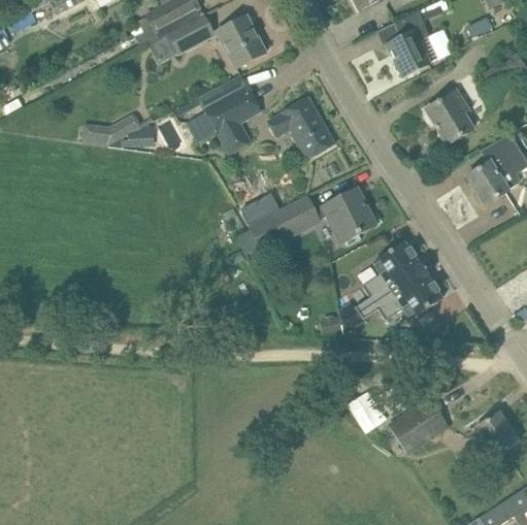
[(27,0),(32,9),(50,0),(27,0)]
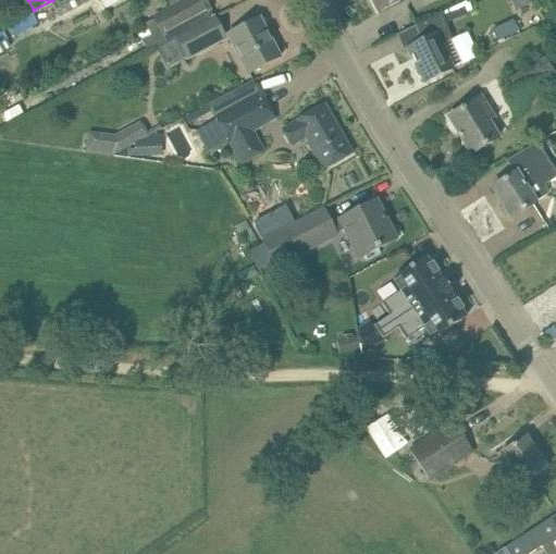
[(145,22),(156,45),(177,33),(213,14),(206,0),(183,0),(155,15),(156,16),(145,22)]
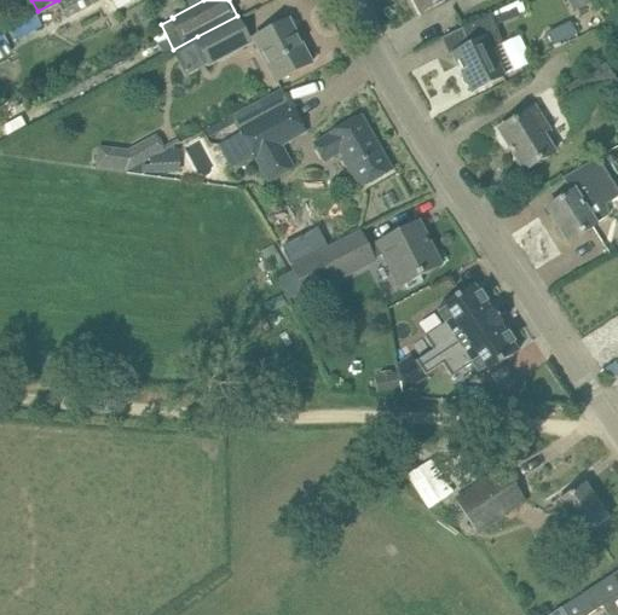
[(415,0),(421,11),(440,0),(415,0)]
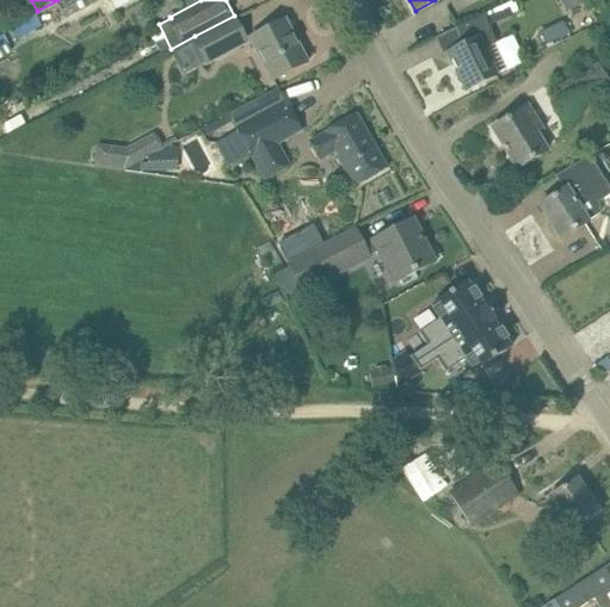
[(509,0),(456,25),(463,42),(448,50),(467,88),(497,73),(495,72),(506,66),(494,42),(497,41),(490,22),(518,7),(517,0),(509,0)]
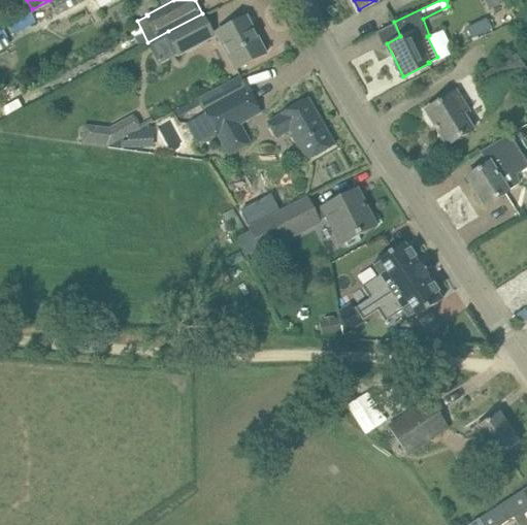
[(202,13),(168,31),(177,51),(178,52),(213,33),(202,13)]
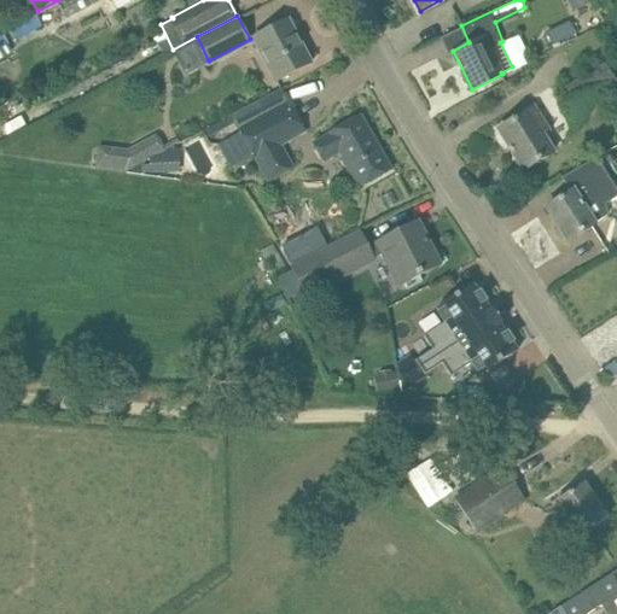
[(277,79),(290,71),(310,60),(289,17),(254,36),(277,79)]
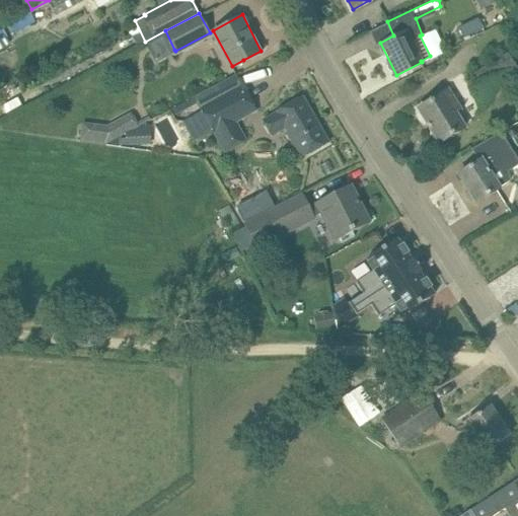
[(477,15),(458,25),(464,35),(483,26),(477,15)]
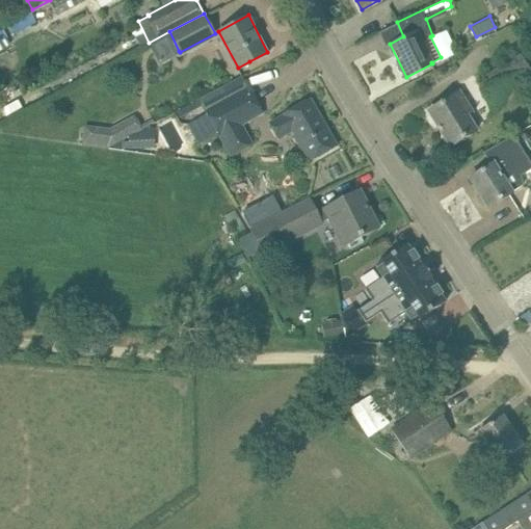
[(496,106),(530,83),(530,69),(522,52),(479,78),(496,106)]
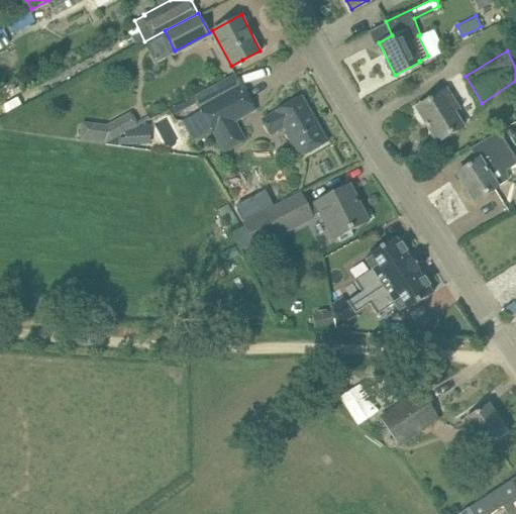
[(241,85),(200,108),(201,110),(183,120),(193,139),(212,129),(223,149),(243,138),(233,119),(254,108),(241,85)]
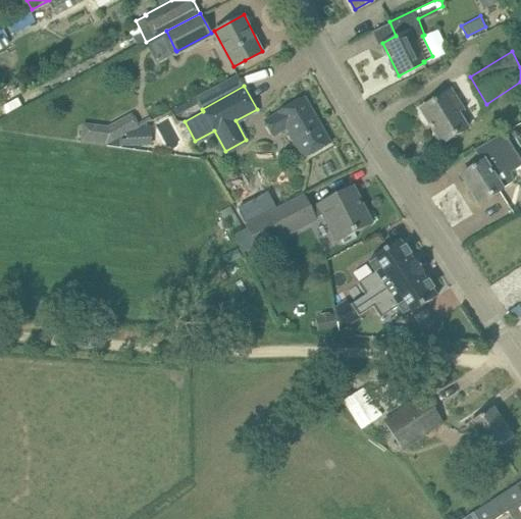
[(443,142),(460,132),(468,126),(458,111),(464,107),(452,88),(421,107),(443,142)]
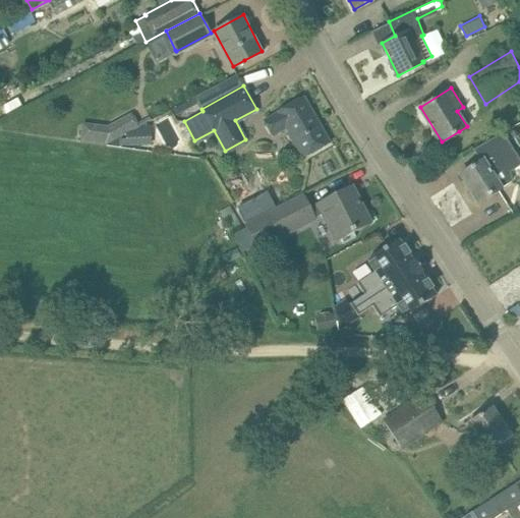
[(303,95),(286,105),(277,109),(278,111),(264,119),(273,134),(286,126),(304,156),(331,141),(303,95)]
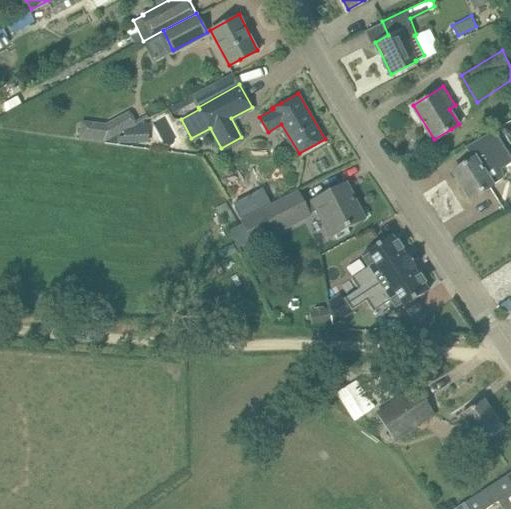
[(81,120),(79,137),(100,141),(148,115),(147,113),(134,118),(129,110),(105,122),(81,120)]
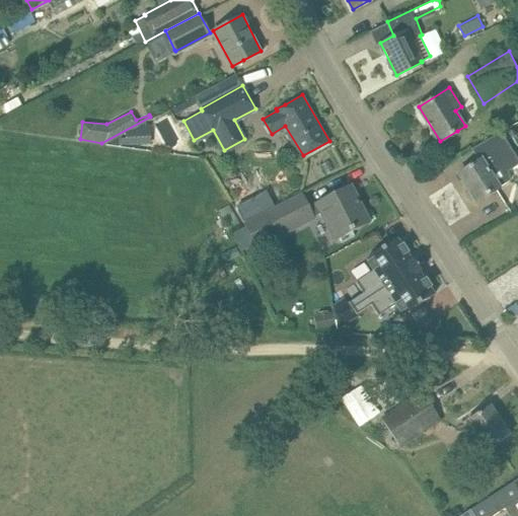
[(478,159),(458,171),(467,186),(466,189),(472,198),(475,198),(477,201),(500,186),(499,186),(510,178),(509,168),(517,163),(517,156),(501,130),(471,148),(478,159)]
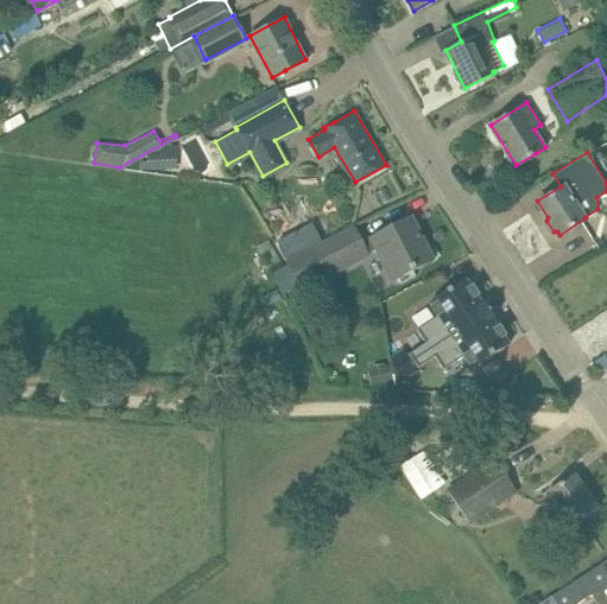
[(354,227),(288,261),(301,287),(328,273),(378,247),(394,278),(398,277),(400,281),(416,274),(413,268),(432,259),(410,216),(361,241),(354,227)]
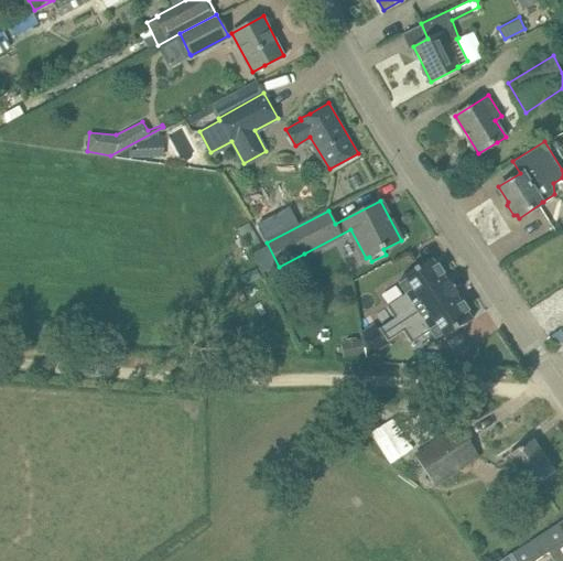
[(289,206),(258,223),(266,239),(298,223),(289,206)]
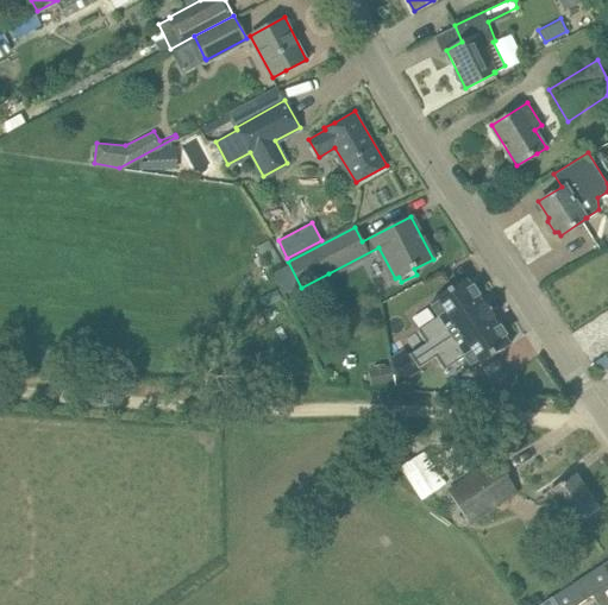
[(274,245),(262,252),(269,265),(281,258),(274,245)]
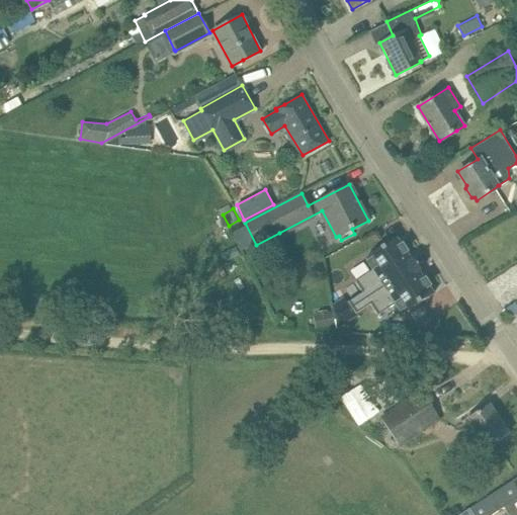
[(404,312),(434,292),(419,270),(421,269),(413,257),(411,258),(397,237),(366,257),(373,267),(355,279),(363,290),(348,301),(356,312),(370,303),(378,314),(396,302),(404,312)]
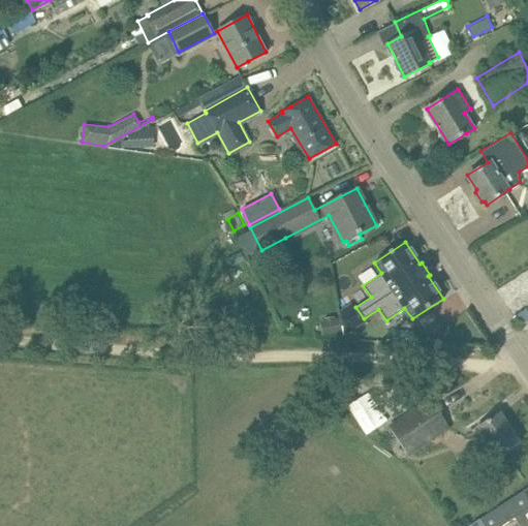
[(324,320),(321,320),(323,333),(342,330),(339,317),(337,318),(334,316),(327,317),(324,320)]
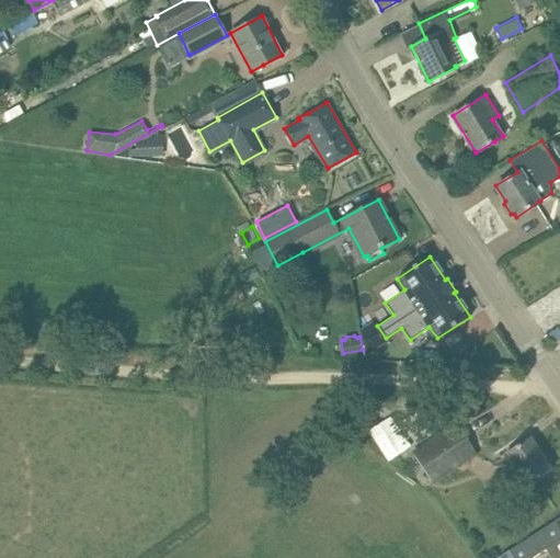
[(392,412),(368,425),(387,458),(411,445),(392,412)]
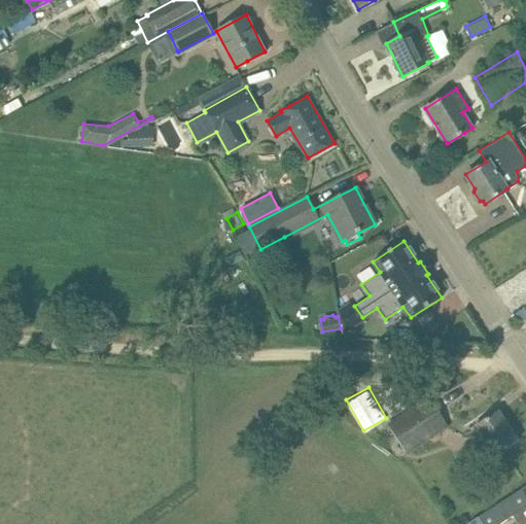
[(407,452),(448,424),(429,396),(388,423),(407,452)]
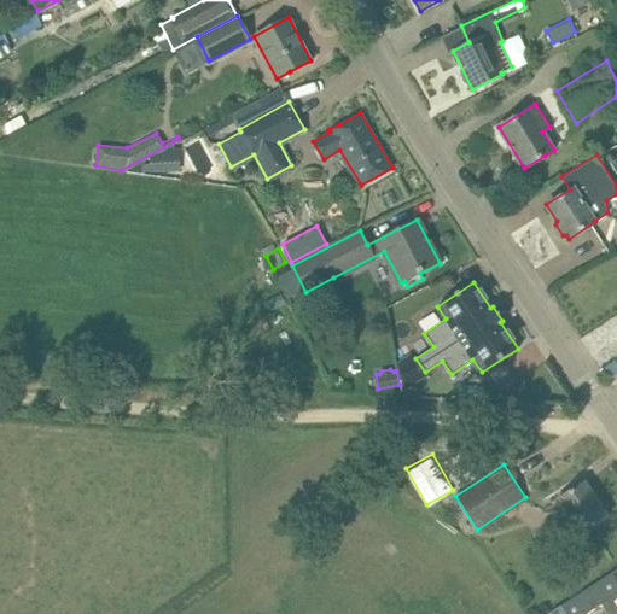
[(583,481),(564,495),(556,500),(564,510),(546,524),(560,545),(566,542),(578,534),(587,530),(607,516),(583,481)]
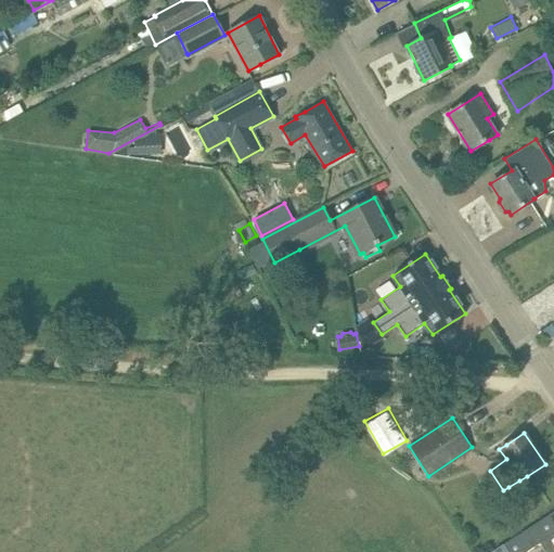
[(553,521),(549,514),(504,544),(509,551),(526,551),(539,544),(541,544),(545,551),(553,551),(553,521)]
